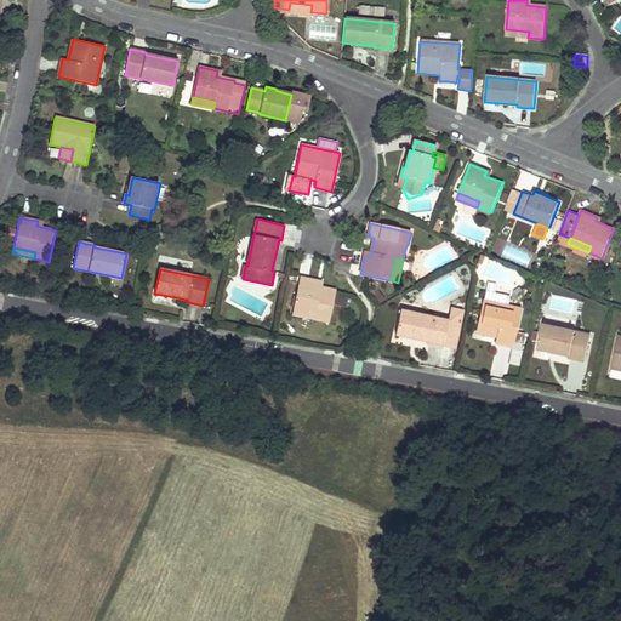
[(318,281),(300,278),(294,307),(315,312),(314,319),(330,322),(336,290),(318,286),(318,281)]
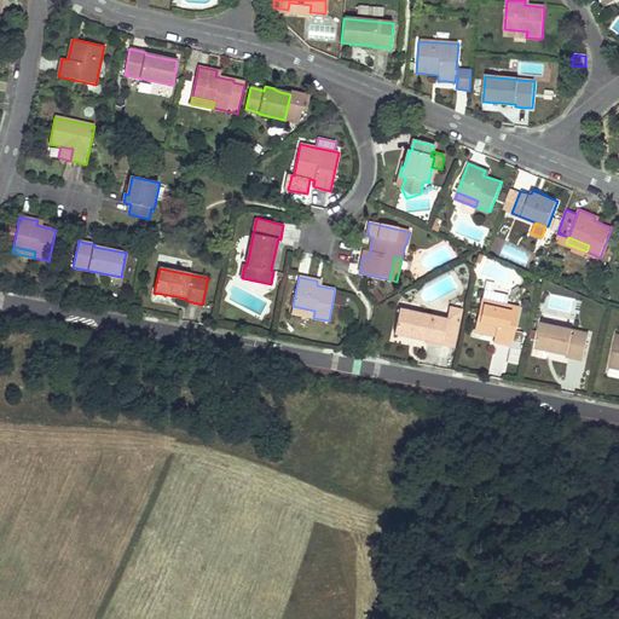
[(508,296),(484,291),(481,300),(474,331),(495,336),(493,341),(503,343),(512,346),(520,308),(505,305),(508,296)]
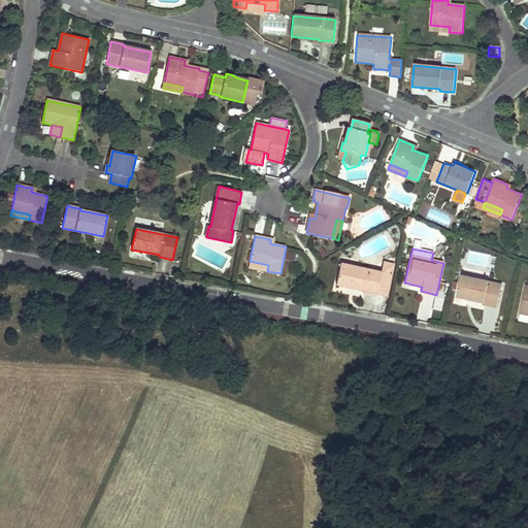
[(268,265),(250,261),(249,267),(267,271),(268,265)]
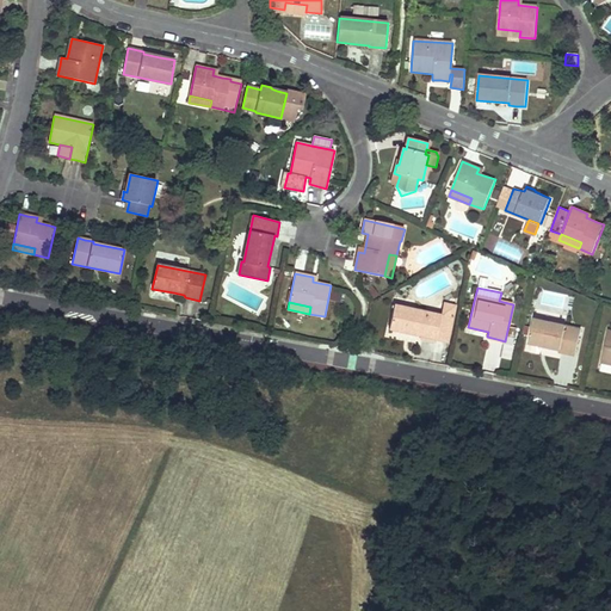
[(442,315),(394,304),(389,329),(413,334),(421,337),(420,338),(446,344),(452,318),(455,306),(445,303),(442,315)]
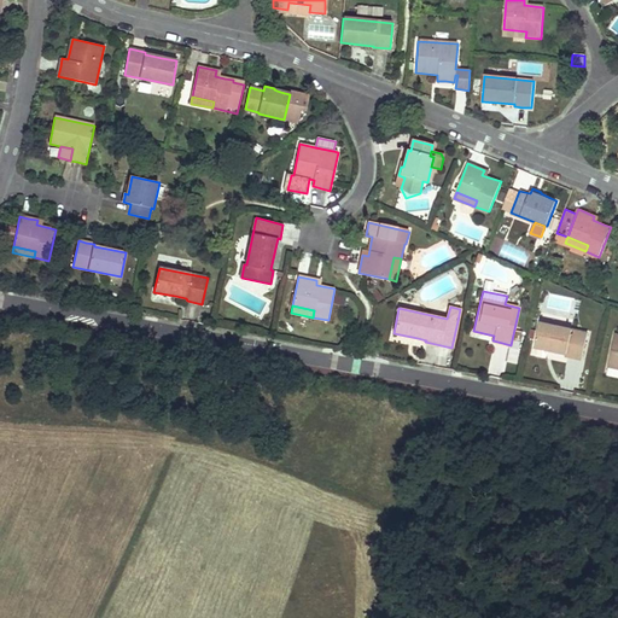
[(588,334),(541,322),(536,348),(567,354),(567,356),(577,359),(583,360),(588,334)]
